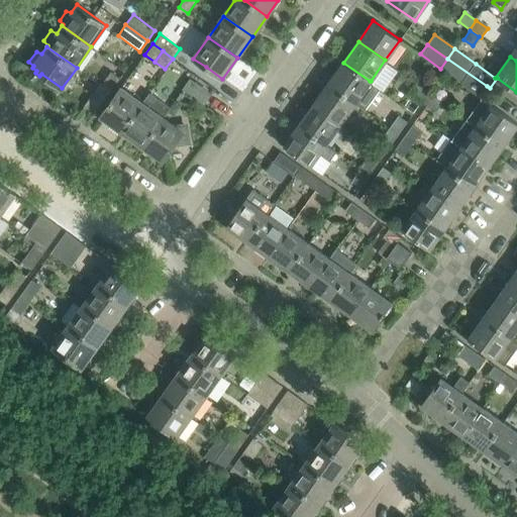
[(487,86),(447,59),(440,69),(479,96),(487,86)]
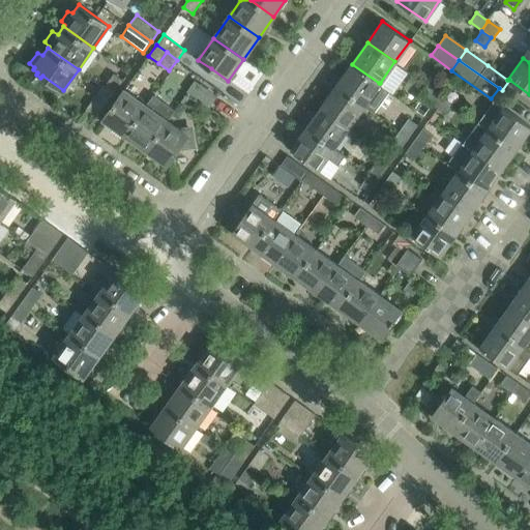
[(379,83),(352,64),(336,85),(364,105),(364,104),(375,112),(390,90),(380,83),(379,83)]
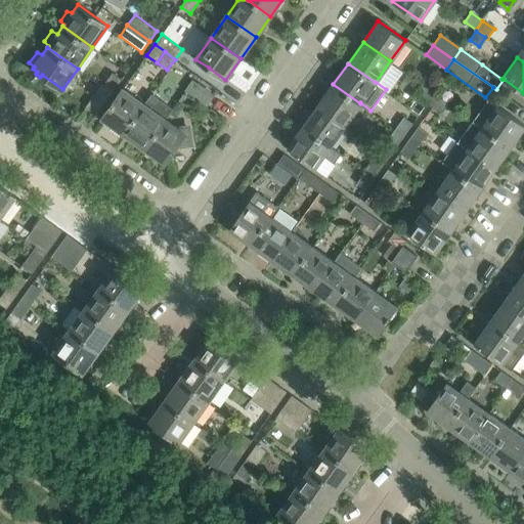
[(100,85),(112,93),(122,79),(112,72),(102,86),(100,85)]
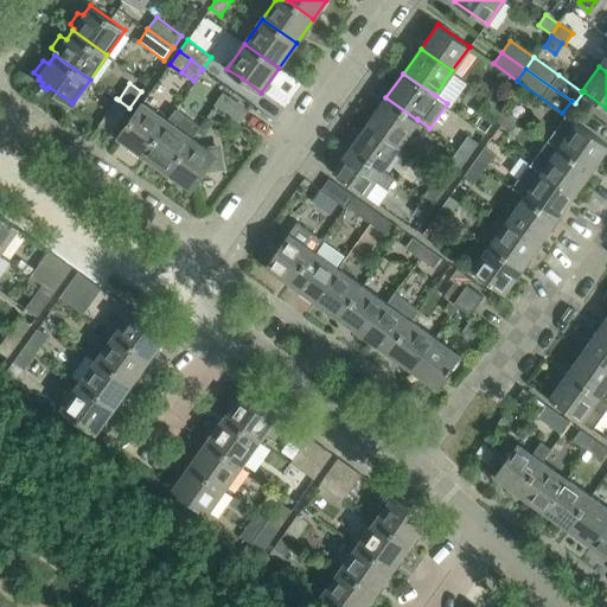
[(223,93),(215,104),(240,122),(249,110),(223,93)]
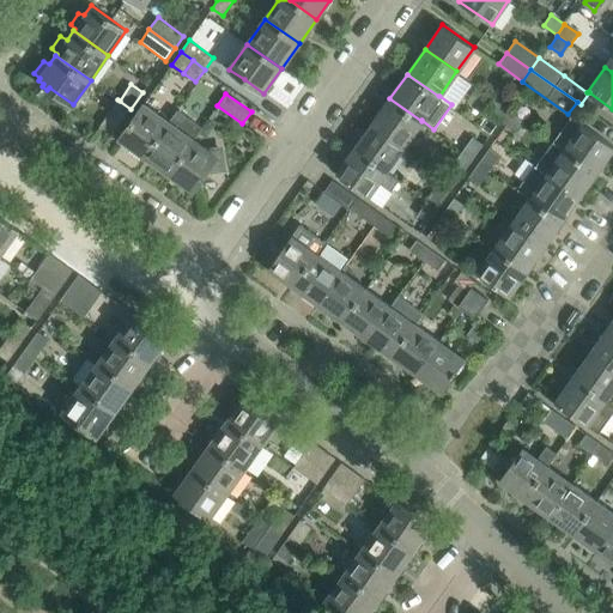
[(422,121),(389,98),(371,123),(404,145),(422,121)]
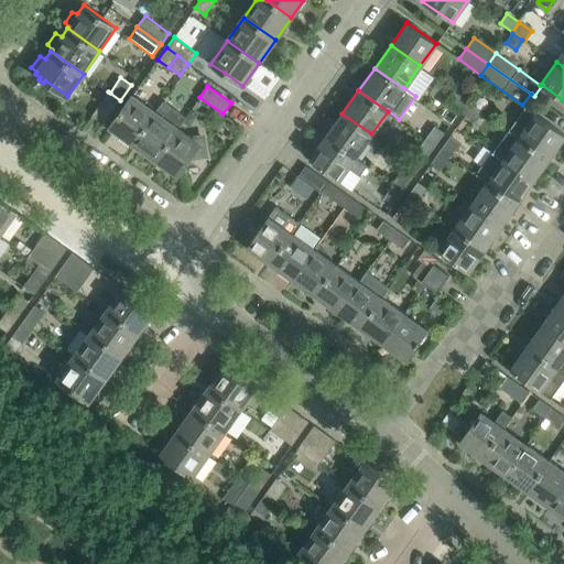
[(104,123),(120,100),(108,91),(91,115),(104,123)]
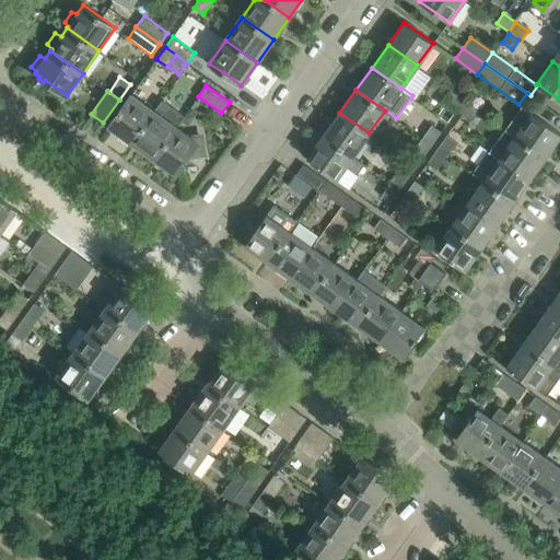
[(459,112),(467,102),(454,93),(447,103),(459,112)]
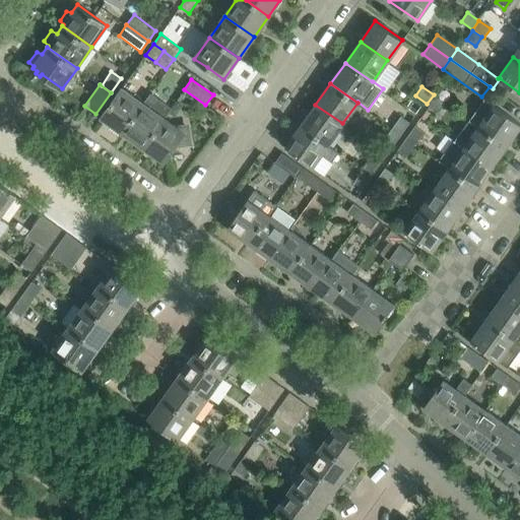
[(122,132),(143,103),(122,87),(101,117),(122,132)]
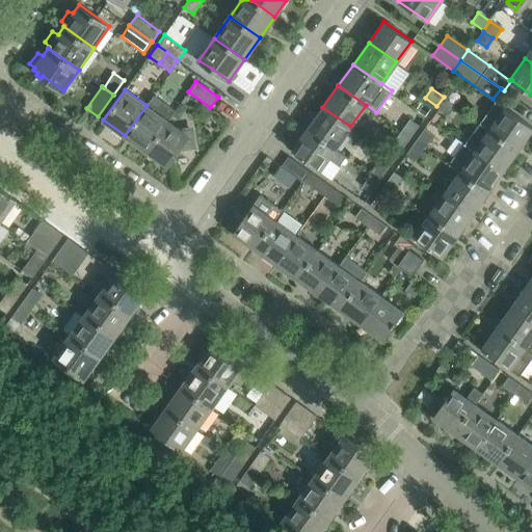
[(147,151),(168,120),(176,109),(154,95),(147,105),(125,135),(147,151)]
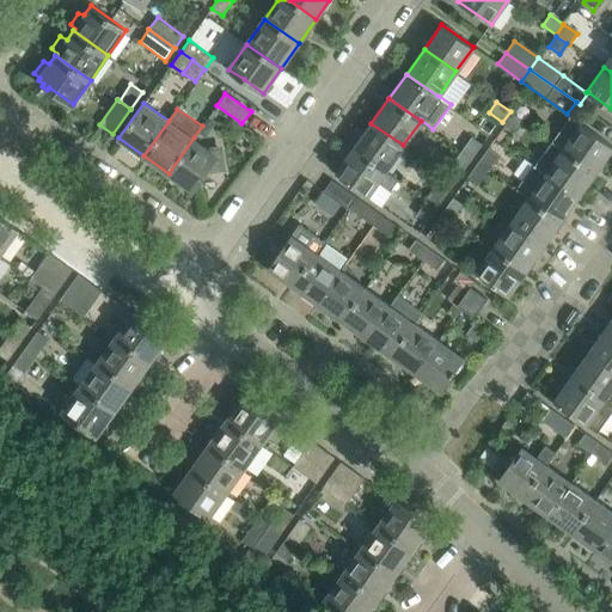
[(524,121),(510,111),(502,122),(516,132),(524,121)]
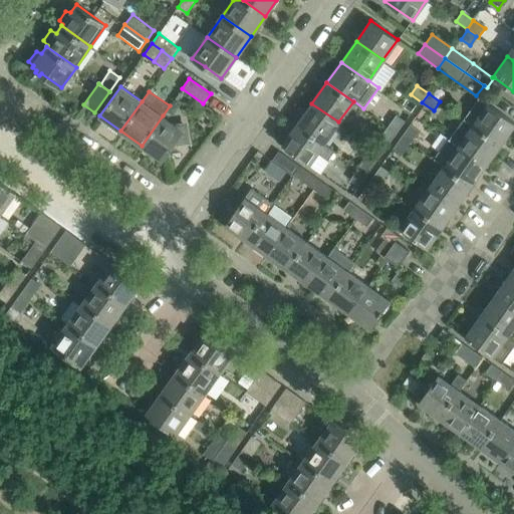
[(513,125),(513,121),(499,111),(480,97),(465,118),(501,144),(513,125)]
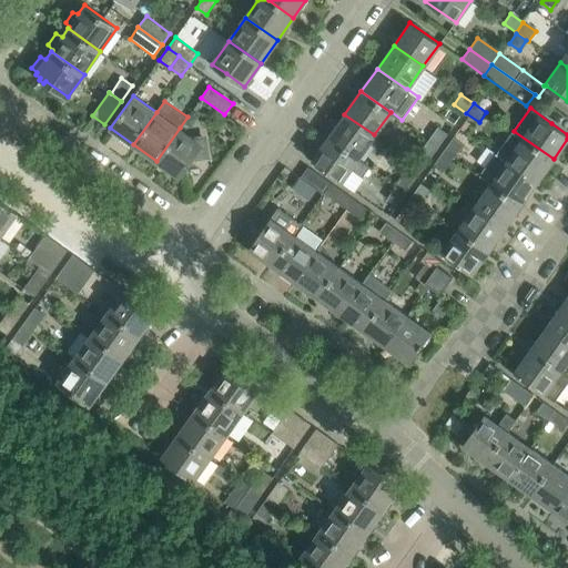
[(374,134),(344,114),(328,137),(357,158),(358,156),(374,134)]
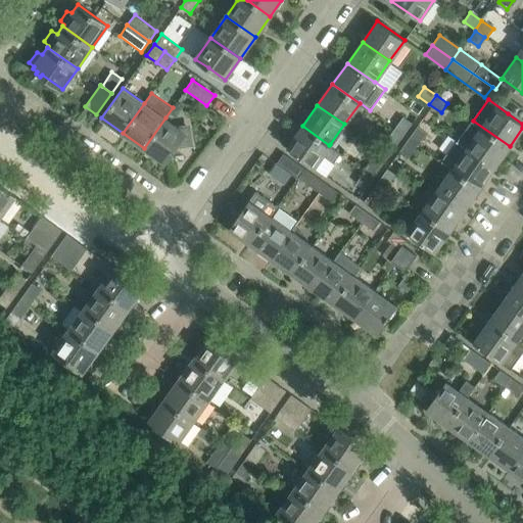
[(403,116),(395,128),(405,134),(413,124),(403,116)]
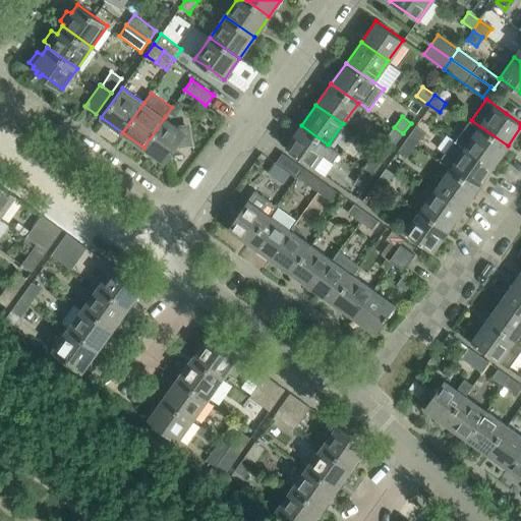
[(178,127),(165,117),(143,148),(165,163),(178,145),(189,141),(187,126),(178,127)]
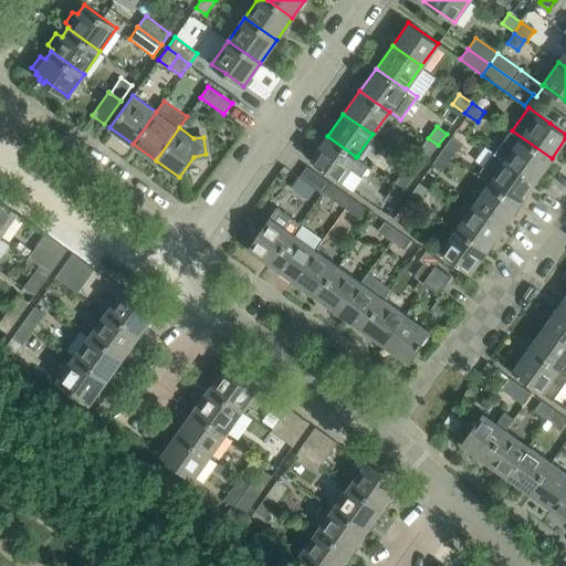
[(535,181),(552,158),(512,130),(495,153),(535,181)]
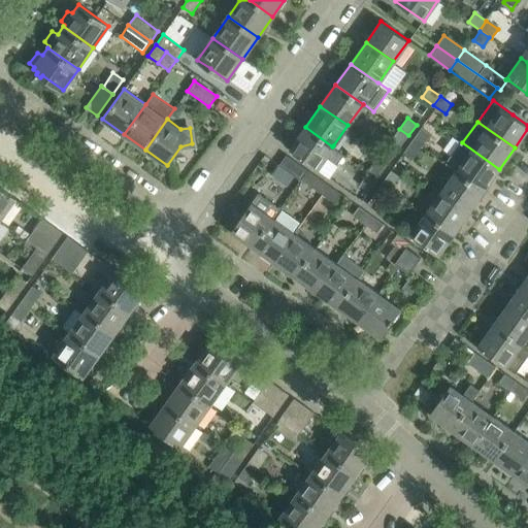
[(332,146),(305,127),(290,149),(317,168),(326,155),(337,164),(344,155),(333,145),(332,146)]
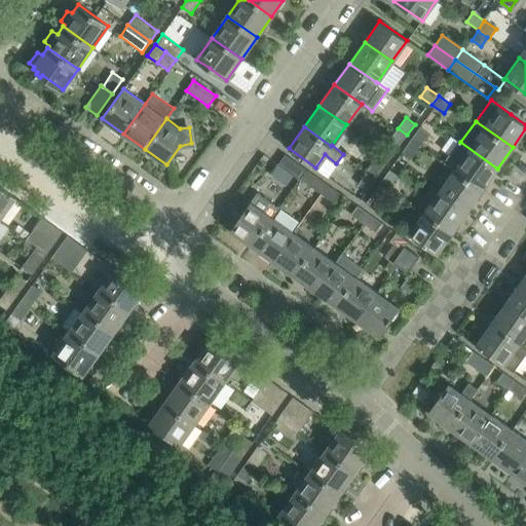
[(420,127),(412,139),(421,145),(429,134),(420,127)]
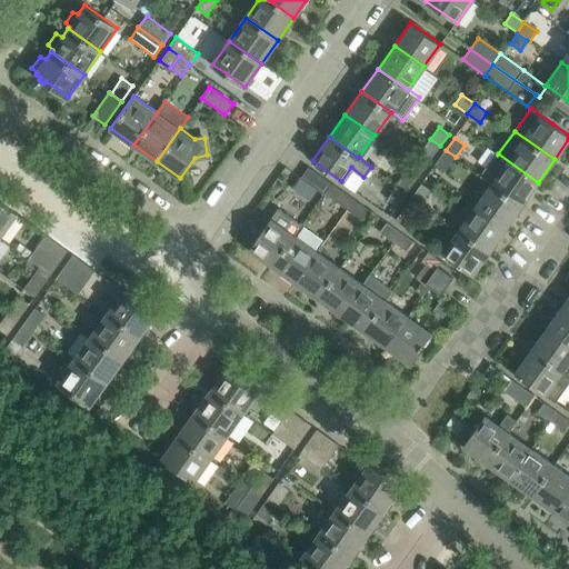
[(430,160),(440,146),(430,139),(420,153),(430,160)]
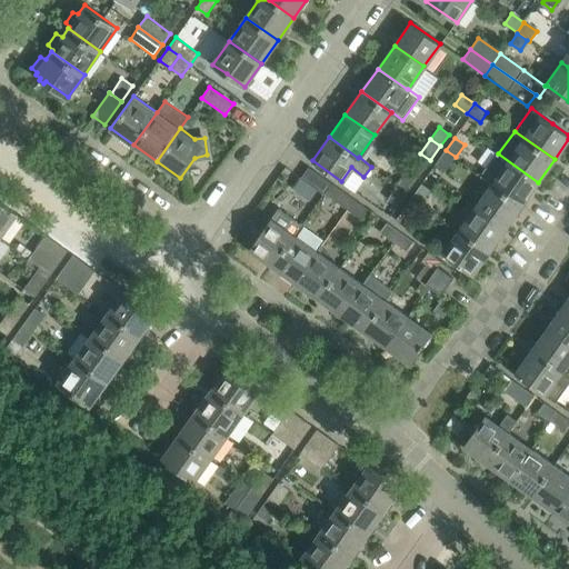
[(446,171),(456,157),(446,150),(436,165),(446,171)]
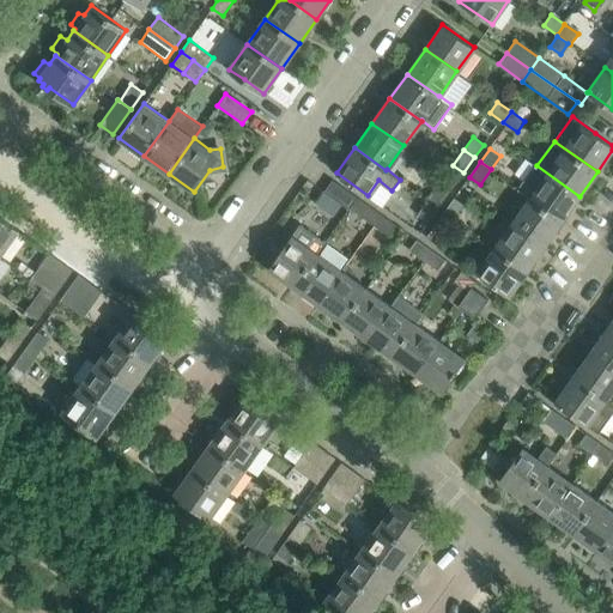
[(563,222),(580,196),(536,165),(520,189),(529,195),(528,198),(563,222)]
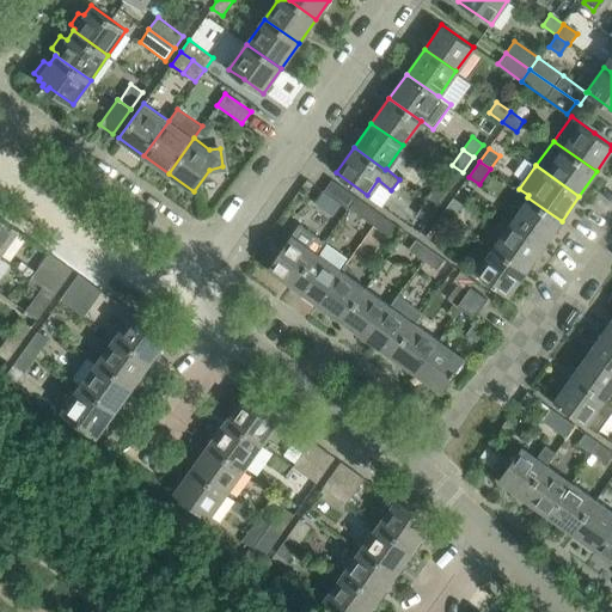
[(356,196),(331,178),(324,190),(348,208),(356,196)]
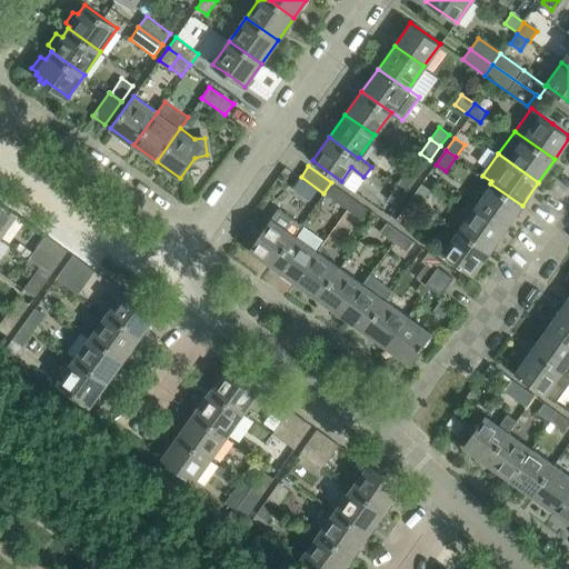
[(406,173),(397,185),(407,192),(416,180),(406,173)]
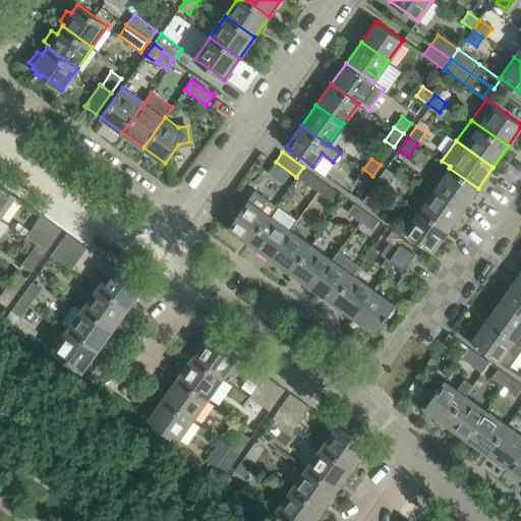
[(325,181),(303,167),(296,177),(317,191),(325,181)]
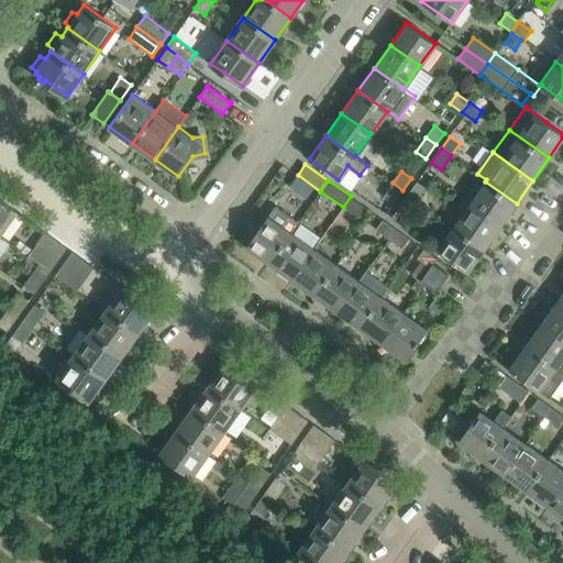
[(500,227),(517,203),(485,181),(470,205),(500,227)]
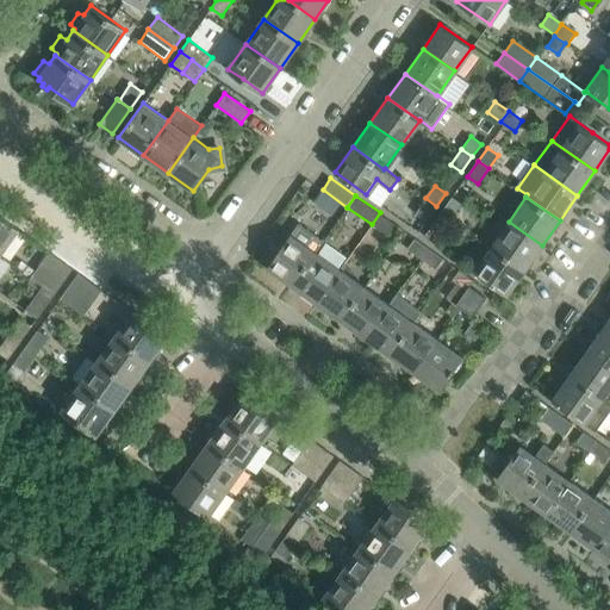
[(425,221),(436,206),(425,198),(415,213),(425,221)]
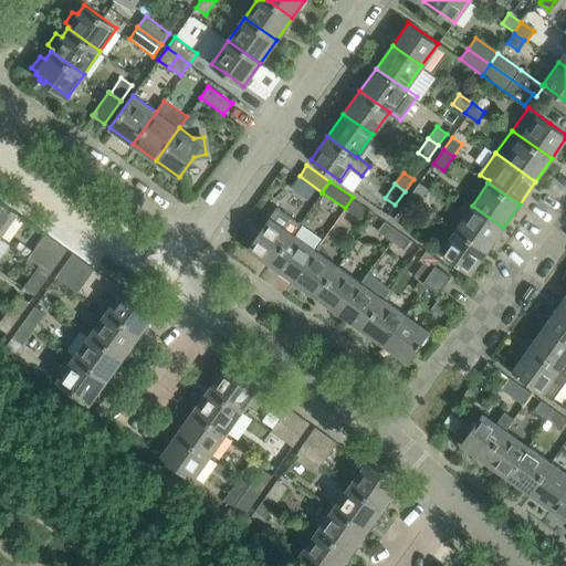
[(419,184),(410,195),(420,201),(429,190),(419,184)]
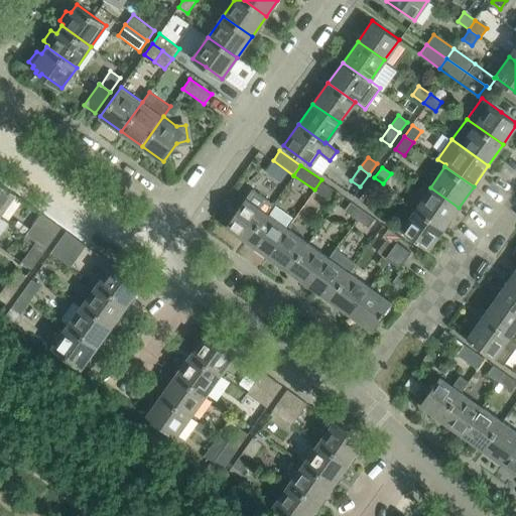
[(374,197),(383,183),(374,177),(365,190),(374,197)]
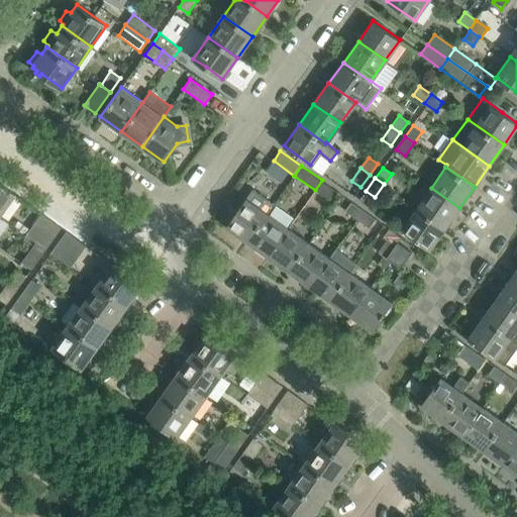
[(326,198),(333,188),(322,180),(315,190),(326,198)]
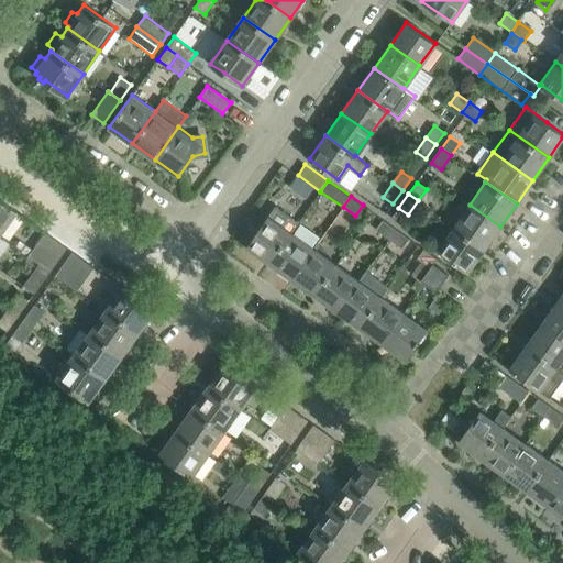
[(17,211),(0,199),(0,233),(0,234),(17,211)]
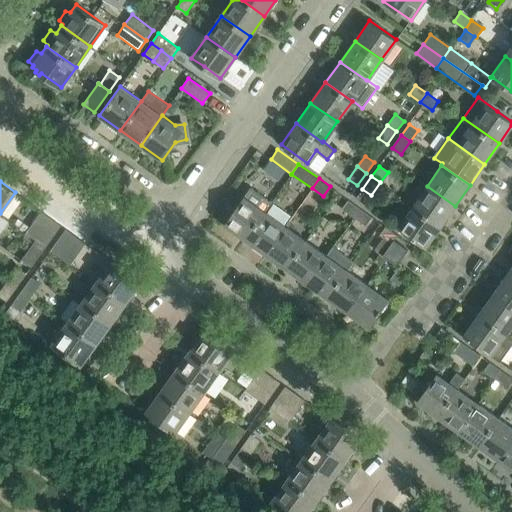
[(264,211),(265,211),(272,202),(251,186),(224,224),(245,239),(264,211)]
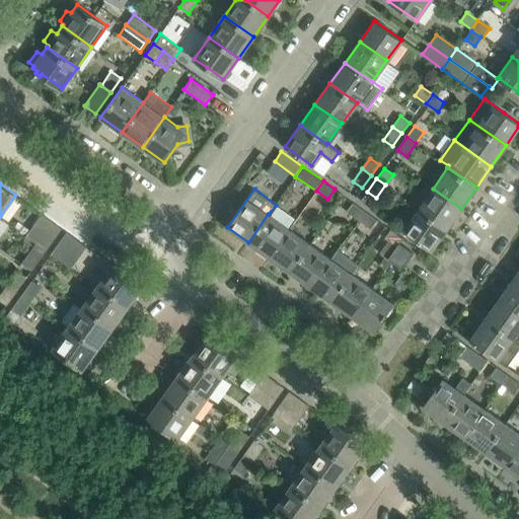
[(446,229),(461,209),(433,189),(418,210),(446,229)]
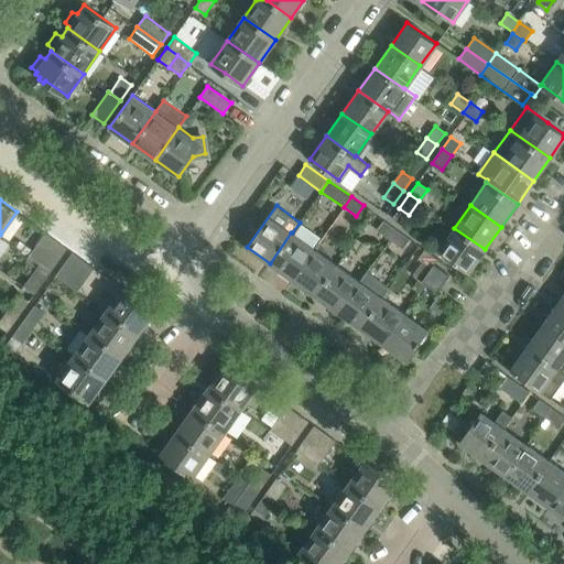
[(389,240),(397,229),(383,219),(376,231),(389,240)]
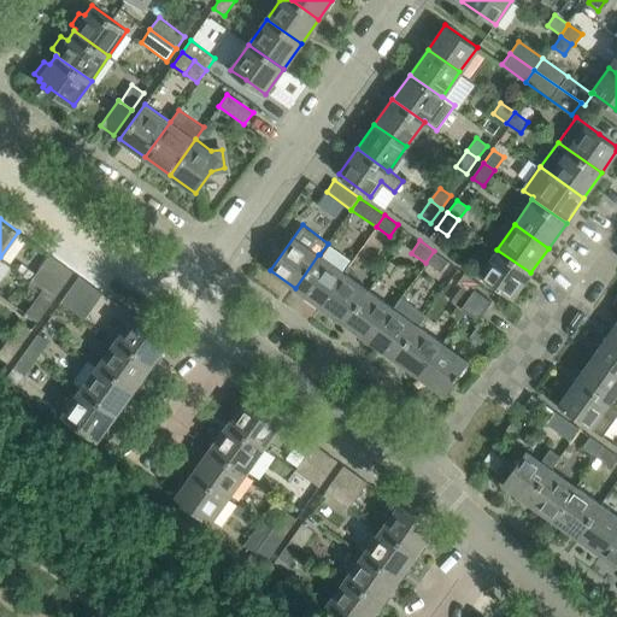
[(513,298),(530,272),(497,250),(480,274),(513,298)]
